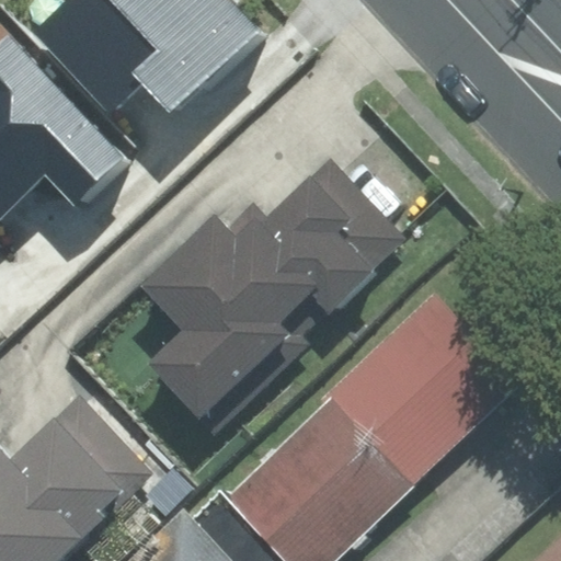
[(65,0),(34,27),(107,110),(142,79),(171,111),(258,33),(228,0),(65,0)]
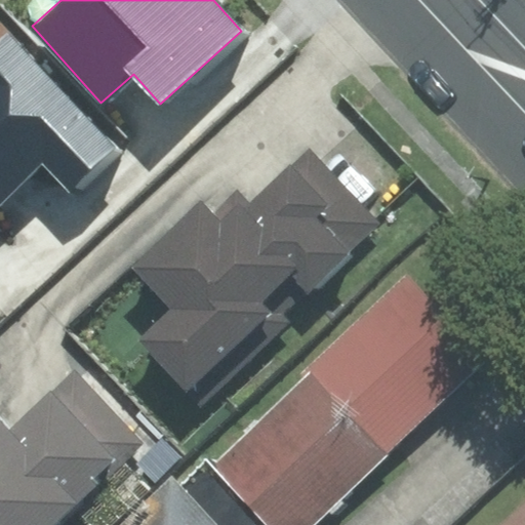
[(0,200),(40,162),(70,194),(118,148),(8,33),(0,41),(0,200)]
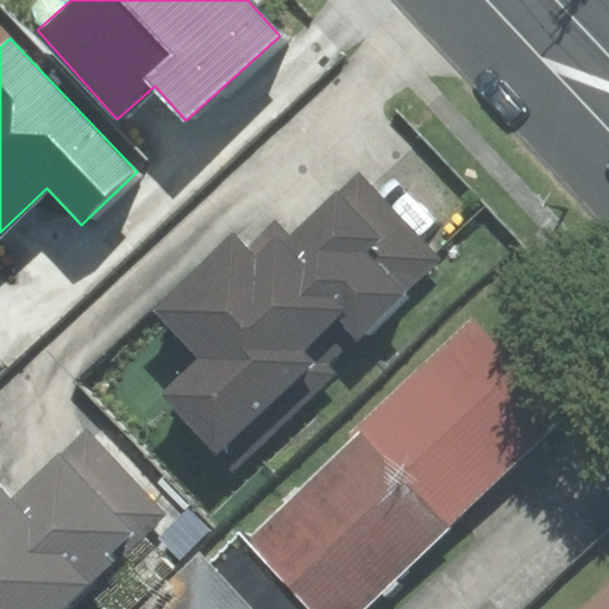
[(257,259),(232,233),(150,309),(195,358),(157,394),(232,473),(339,374),(334,369),(410,297),(405,292),(440,258),(358,173),(282,243),(278,239),(257,259)]
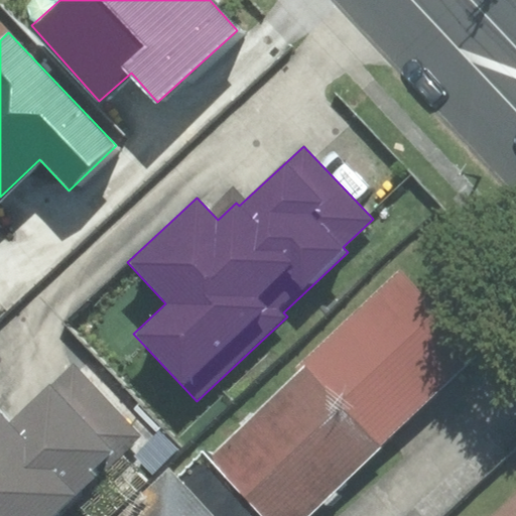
[(209,461),(262,515),(306,515),(478,354),(403,276),(209,461)]
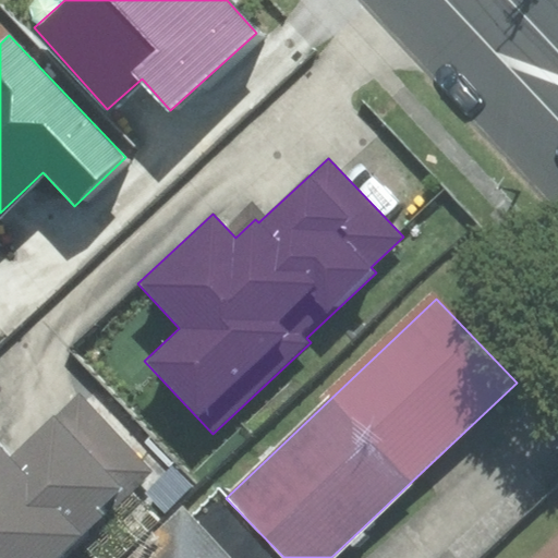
[(0,557),(58,557),(150,471),(79,397),(10,462),(0,451),(0,557)]
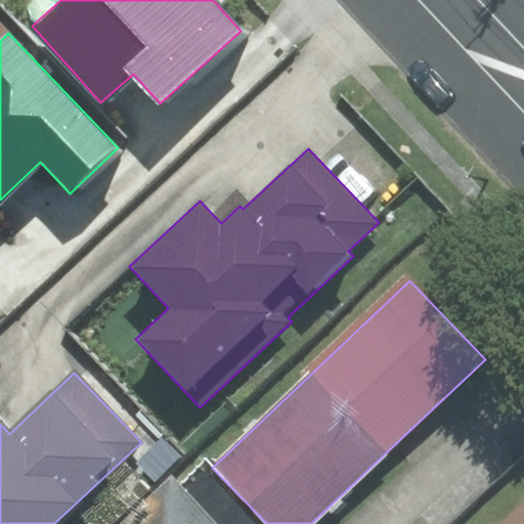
[(266,523),(212,468),(206,462),(181,485),(171,475),(119,523),(266,523)]
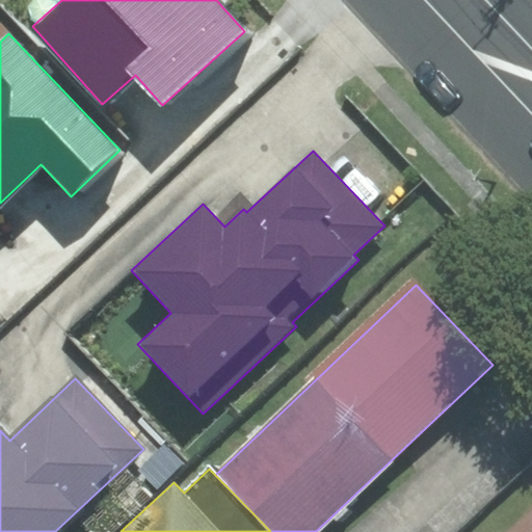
All buildings are outlined.
